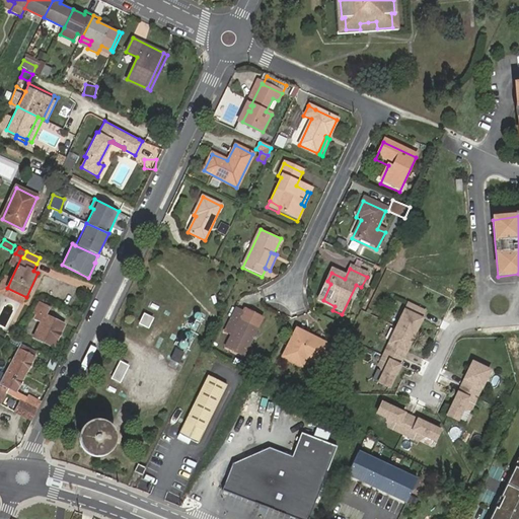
[(330,284),(327,281),(317,303),(332,310),(335,306),(323,300),(330,284)]
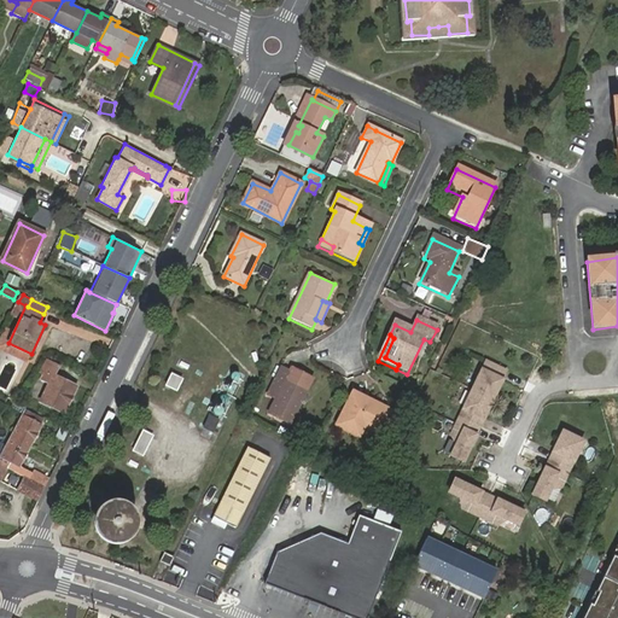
[(31,354),(9,343),(4,351),(27,362),(31,354)]
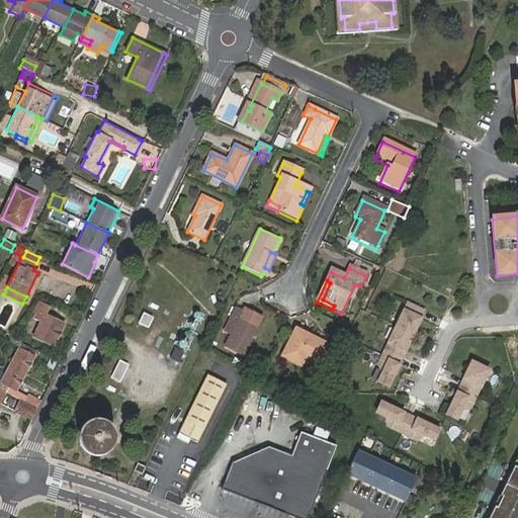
[(51,307),(39,301),(33,313),(35,315),(33,319),(40,322),(33,337),(53,346),(64,324),(46,316),(51,307)]
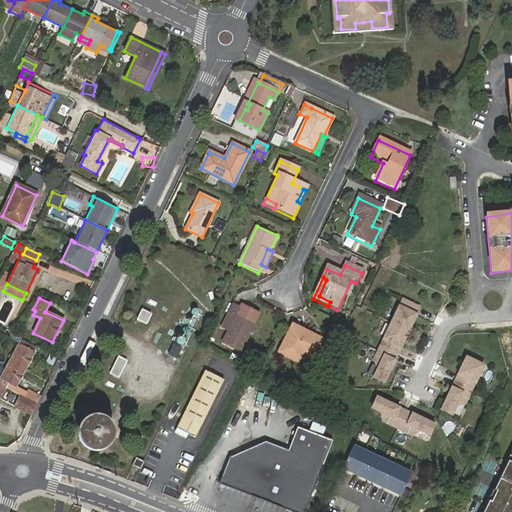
[(375,379),(385,383),(420,308),(403,301),(376,361),(380,369),(375,379)]
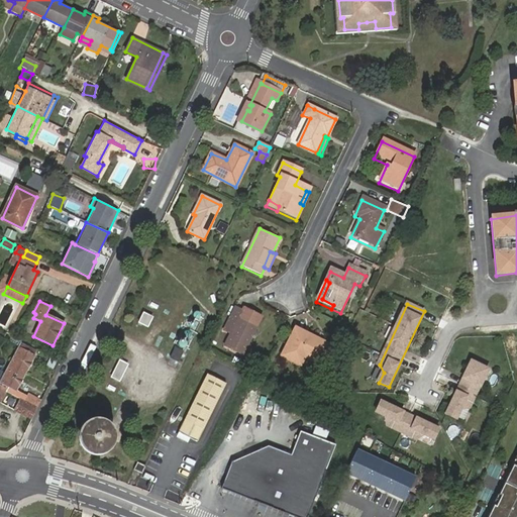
[(235,311),(224,333),(232,337),(226,351),(243,360),(263,320),(243,311),(242,315),(235,311)]
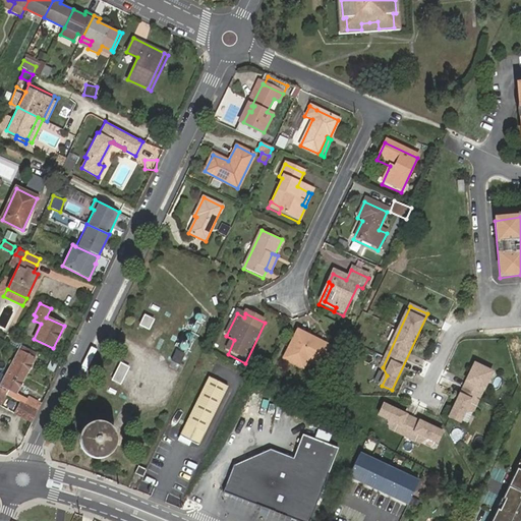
[(153,321),(146,316),(141,326),(149,329),(153,321)]
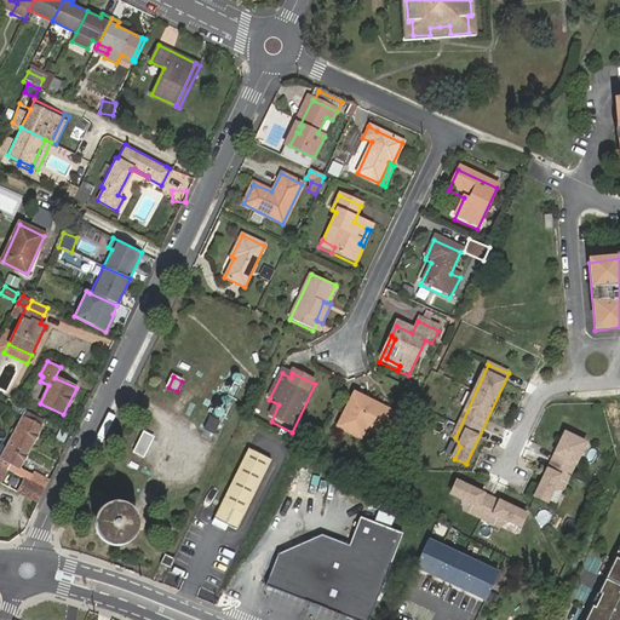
[(355,429),(366,434),(382,441),(394,415),(356,397),(339,432),(350,438),(355,429)]
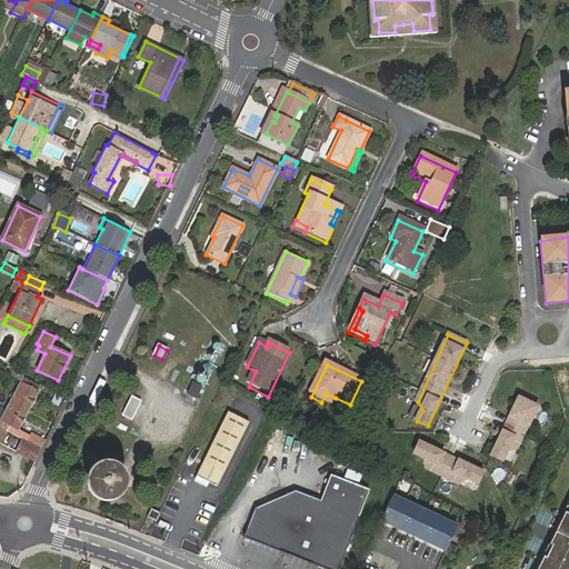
[(13,369),(10,375),(20,379),(22,376),(23,373),(13,369)]
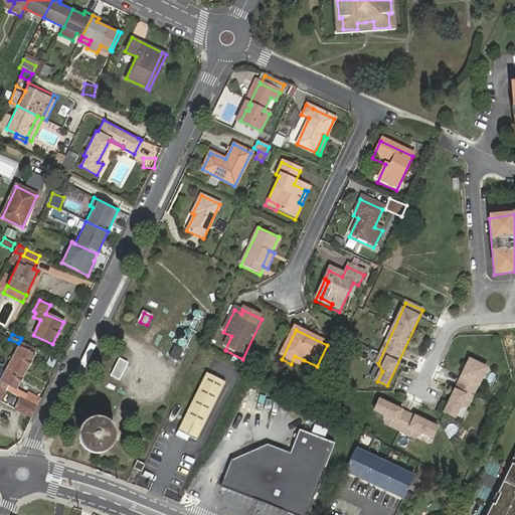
[(18,343),(9,339),(5,347),(14,351),(18,343)]
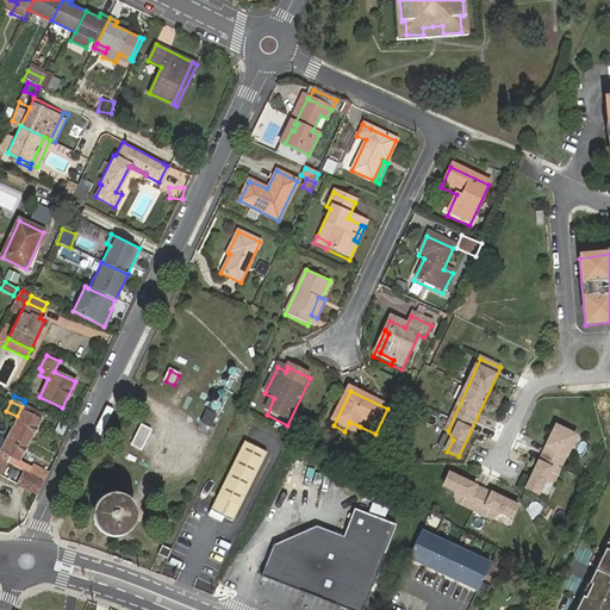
[(44,414),(24,403),(22,406),(17,416),(1,447),(0,448),(0,456),(8,461),(17,466),(44,414)]
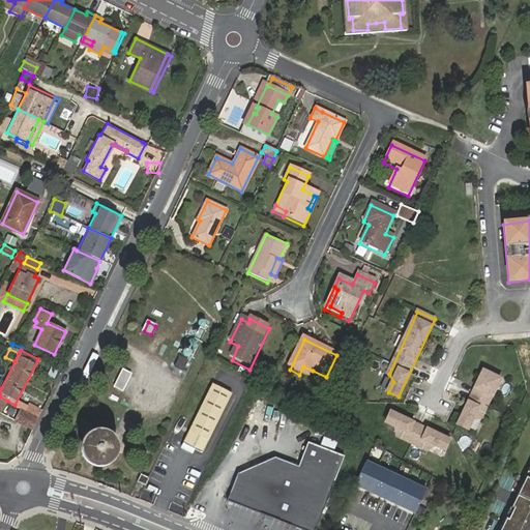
[(180,358),(176,367),(182,371),(187,361),(180,358)]
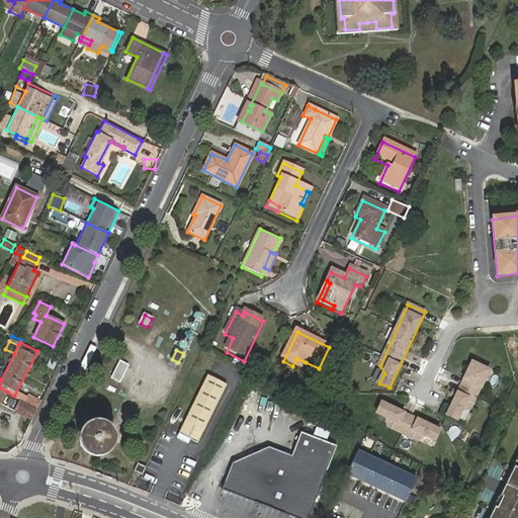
[(301,370),(306,362),(296,358),(292,366),(301,370)]
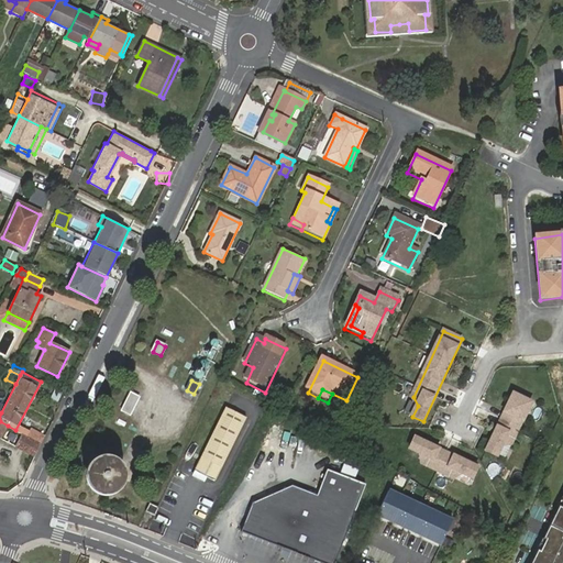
[(131,394),(122,411),(130,415),(139,397),(131,394)]
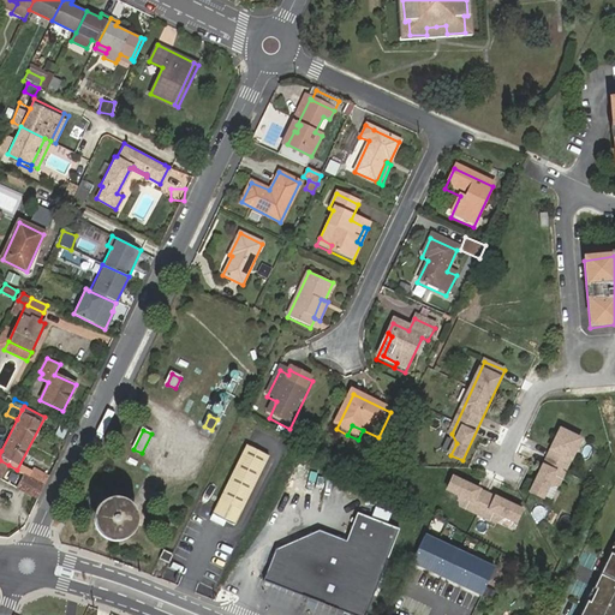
[(583,439),(562,430),(533,493),(545,499),(550,487),(561,484),(583,439)]
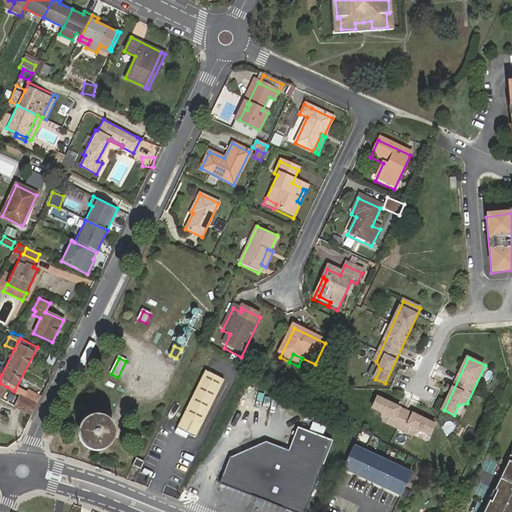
[(205,370),(183,417),(201,425),(223,378),(205,370)]
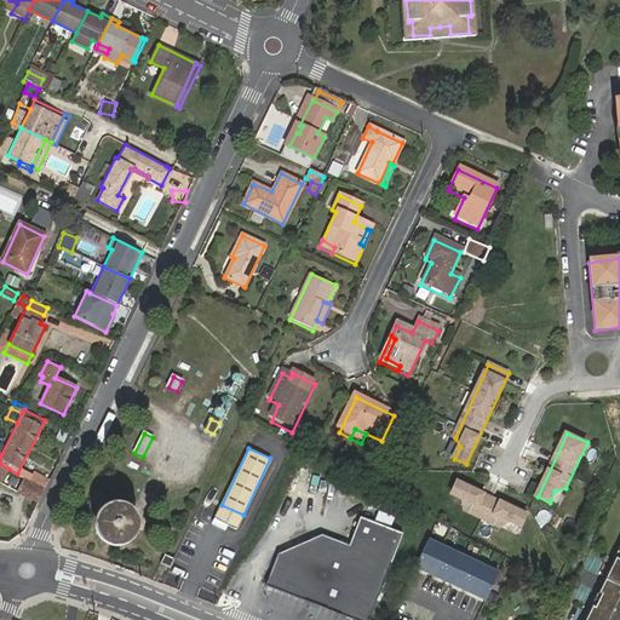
[(26,478),(45,488),(49,481),(34,474),(32,476),(24,472),(22,477),(26,478)]
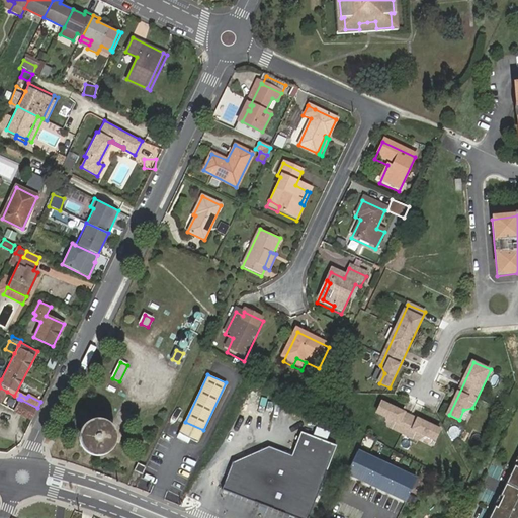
[(31,420),(37,408),(21,400),(15,410),(31,420)]
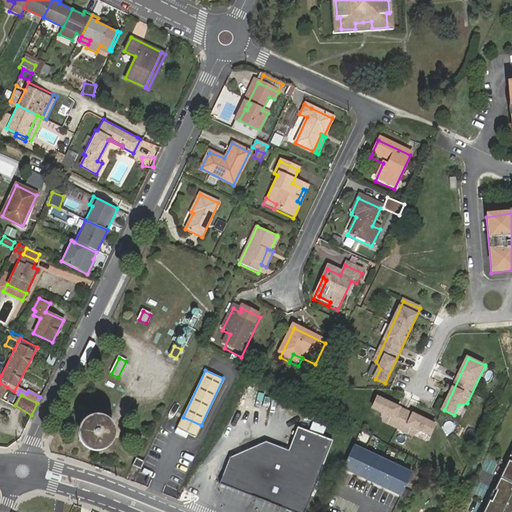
[(437,426),(378,399),(373,408),(383,413),(385,422),(414,435),(423,431),(433,435),(437,426)]
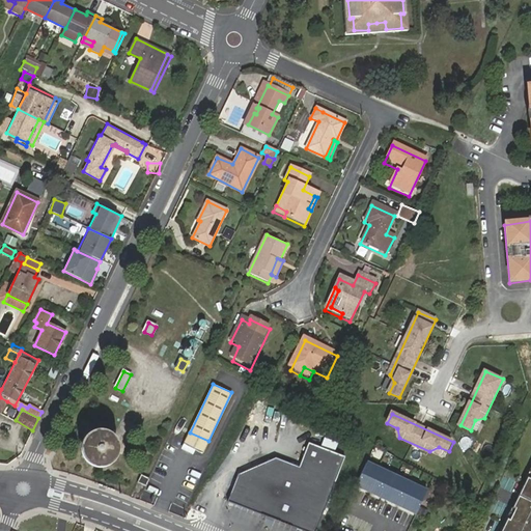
[(88,435),(84,438),(83,441),(81,443),(80,448),(81,453),(81,456),(84,460),(85,463),(87,465),(89,466),(91,467),(98,469),(100,469),(105,468),(110,466),(112,464),(115,459),(117,455),(118,452),(118,449),(117,444),(117,442),(114,438),(112,436),(108,432),(103,430),(94,430),(90,432),(88,435)]
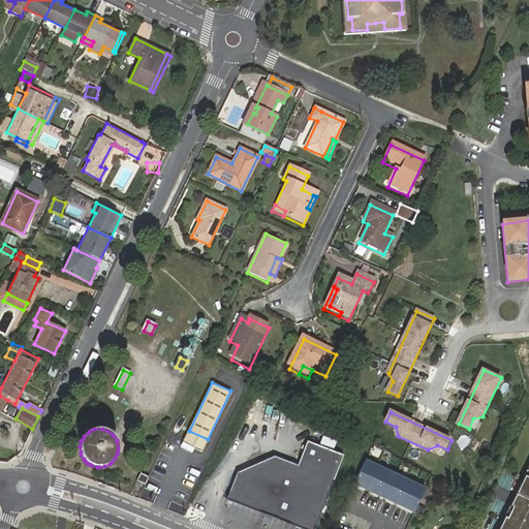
[(236,473),(224,499),(296,528),(314,528),(342,460),(306,444),(296,467),(273,458),(236,473)]
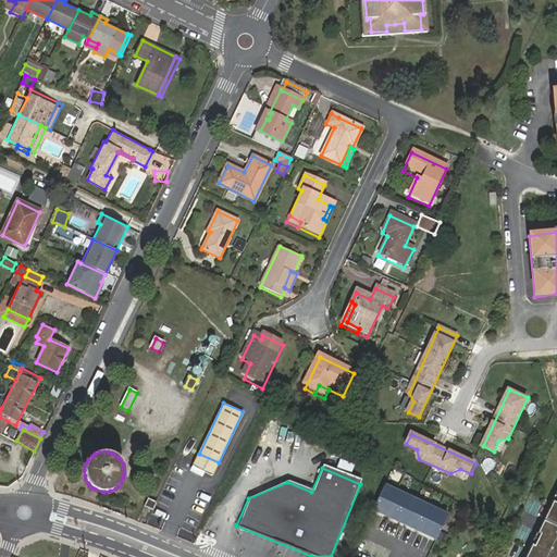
[(448,512),(386,483),(374,509),(436,539),(448,512)]
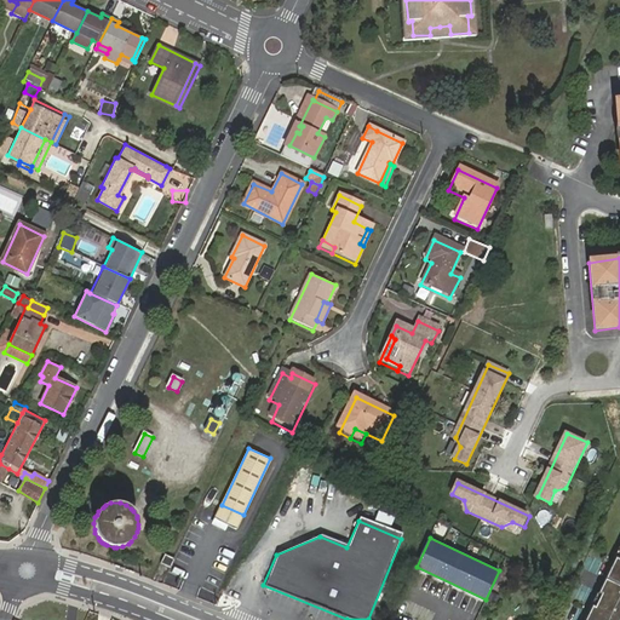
[(618,619),(619,616),(619,550),(585,619),(618,619)]
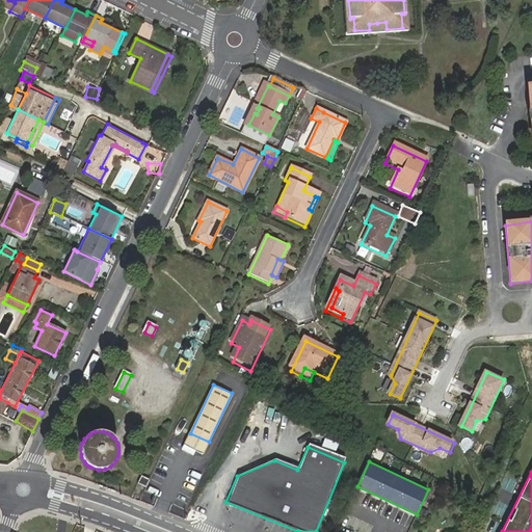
[(138,485),(145,490),(151,480),(141,476),(138,485)]
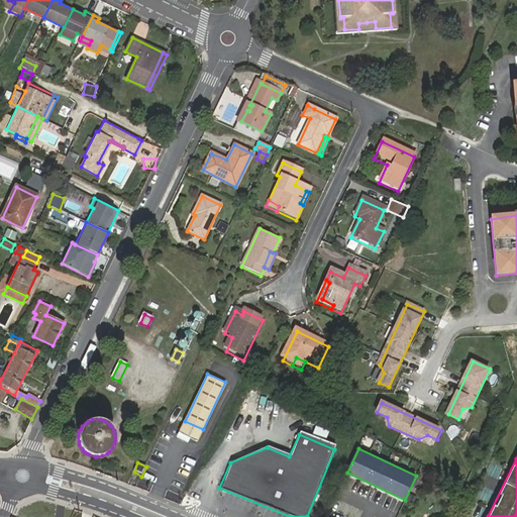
[(377,506),(386,504),(385,497),(375,499),(377,506)]
